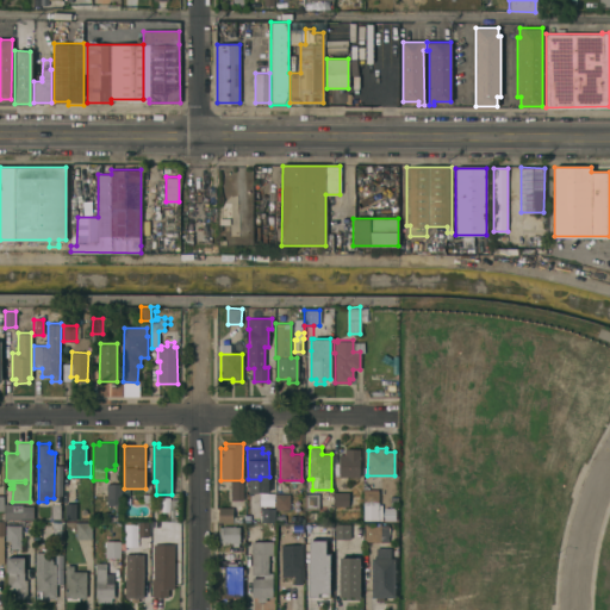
[(338,477),(338,454),(343,454),(343,452),(346,452),(346,449),(359,449),(359,477),(338,477)]
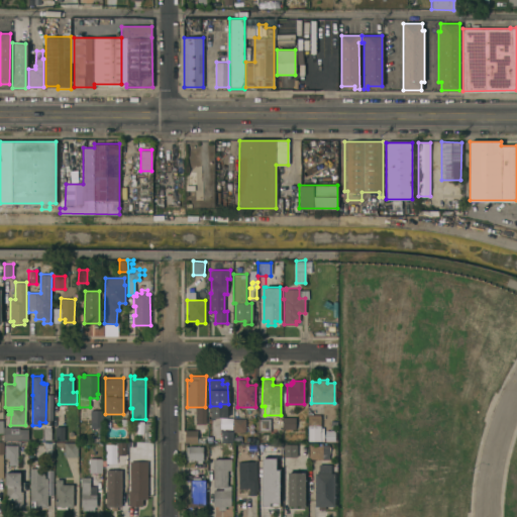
[(102,421),(101,421),(101,427),(90,427),(90,410),(102,410),(102,421)]
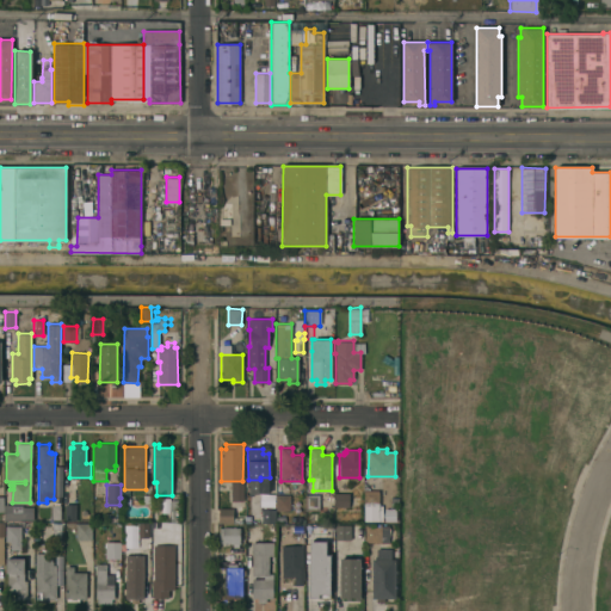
[(364,489),(378,491),(378,506),(364,506),(364,489)]
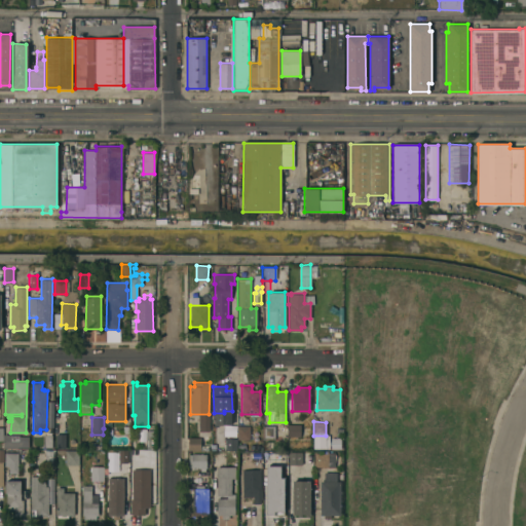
[(300,424),(300,437),(288,436),(288,424),(300,424)]
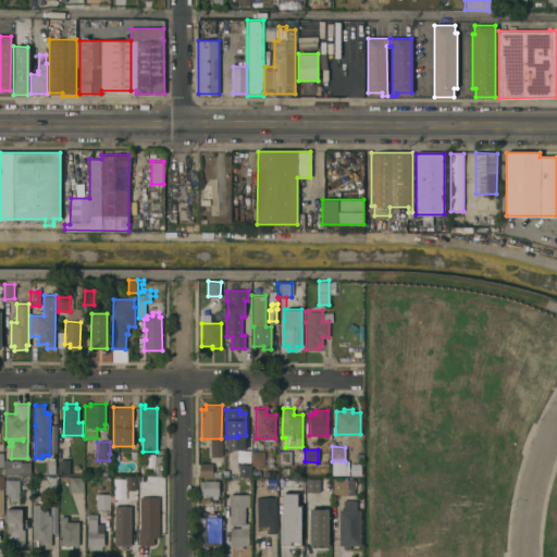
[(263,450),(263,465),(251,465),(251,450),(263,450)]
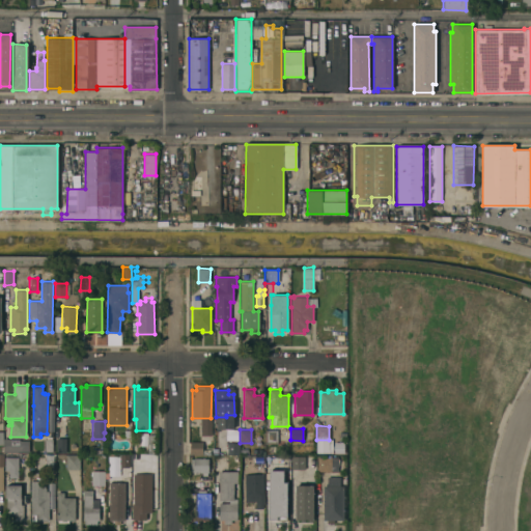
[(266,429),(277,429),(277,443),(266,443),(266,429)]
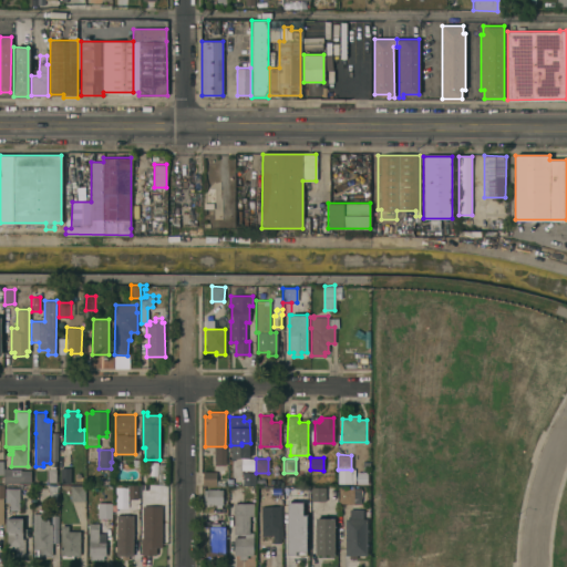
[(166,484),(157,484),(158,464),(165,464),(164,470),(167,470),(166,484)]
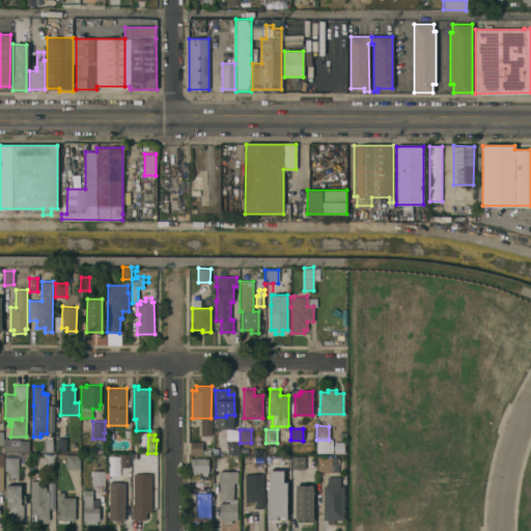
[(4,438),(11,438),(11,439),(19,439),(19,440),(28,440),(28,451),(4,451),(4,444),(4,438)]
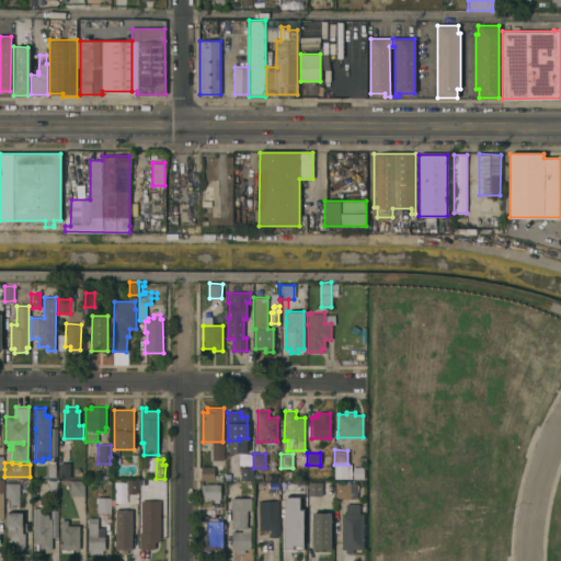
[(69,478),(59,478),(59,462),(69,462),(69,478)]
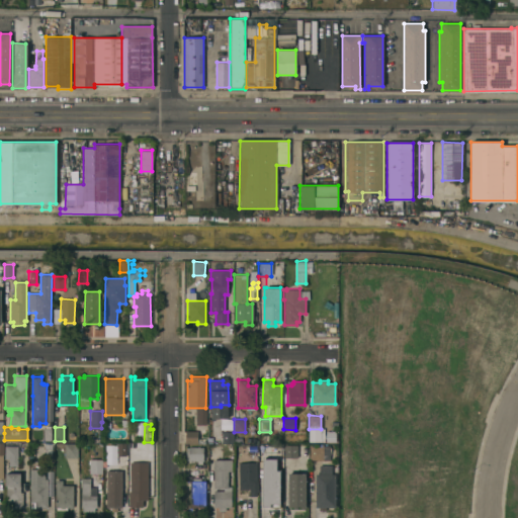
[(197,431),(197,443),(185,443),(185,430),(197,431)]
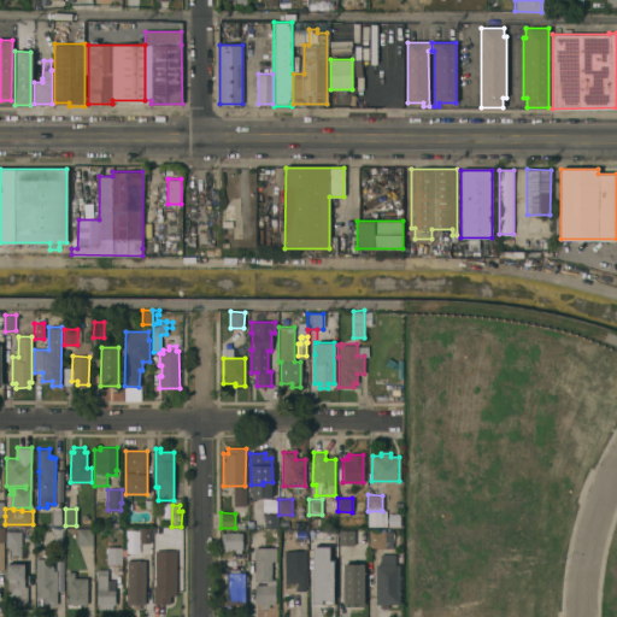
[(277,512),(277,528),(250,527),(250,512),(277,512)]
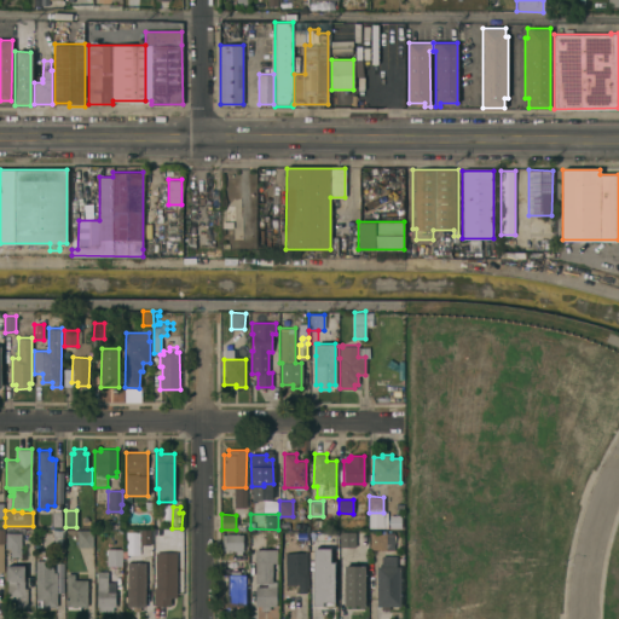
[(77,530),(92,530),(92,548),(77,548),(77,530)]
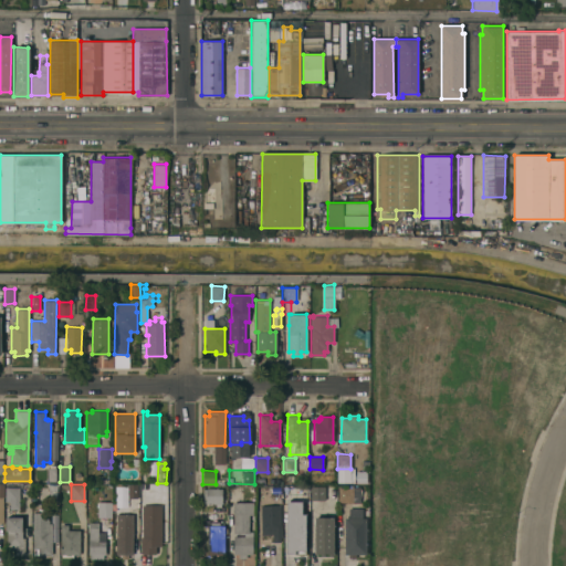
[(6,486),(20,488),(19,509),(9,509),(10,501),(4,501),(6,486)]
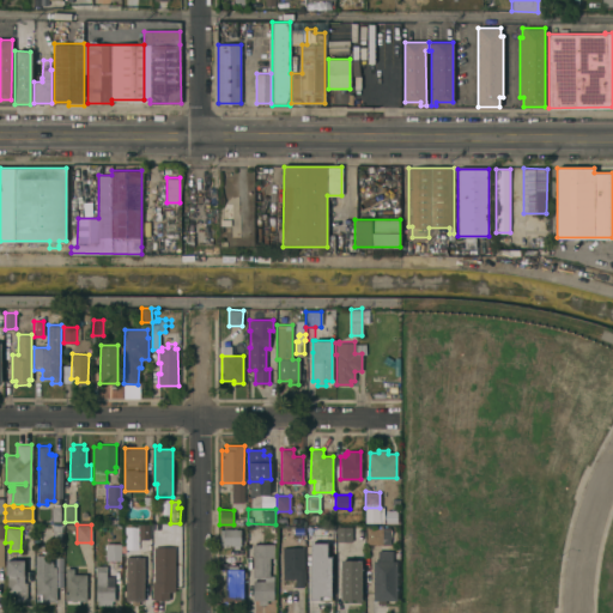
[(138,540),(138,527),(149,527),(149,540),(138,540)]
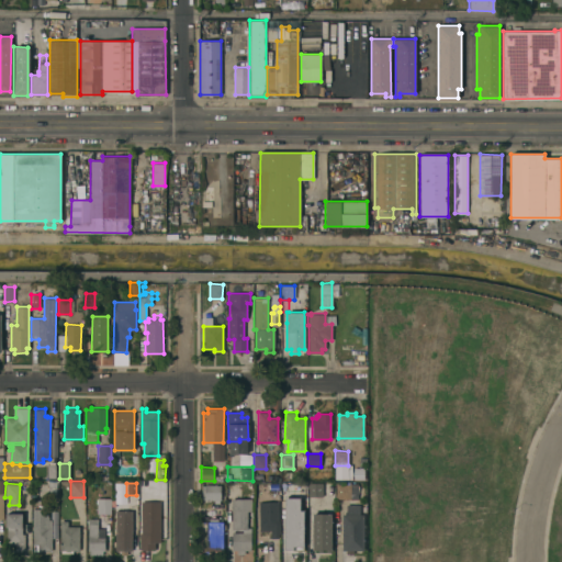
[(251,483),(251,491),(243,492),(243,483),(251,483)]
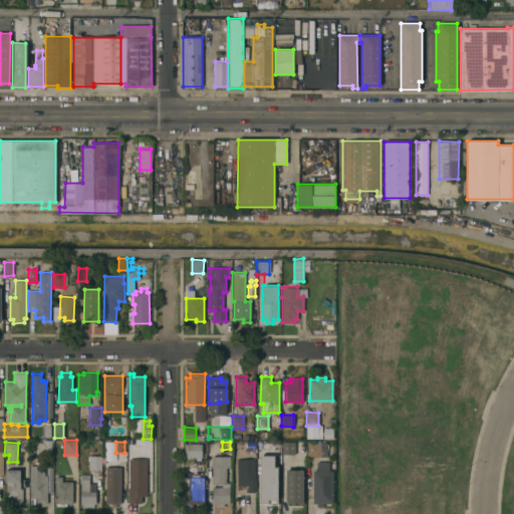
[(294,442),(294,454),(281,454),(282,442),(294,442)]
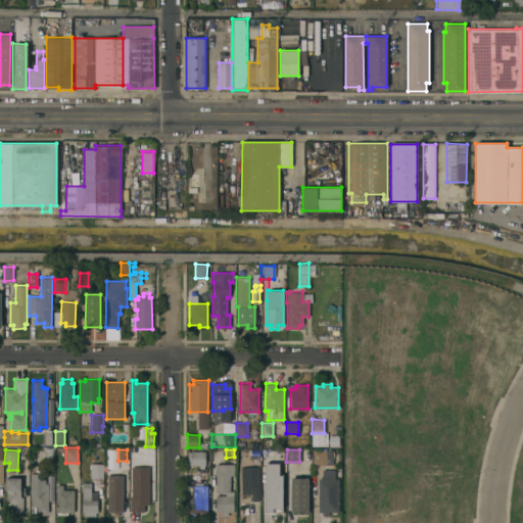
[(115,470),(116,454),(119,454),(119,450),(105,450),(105,469),(115,470)]
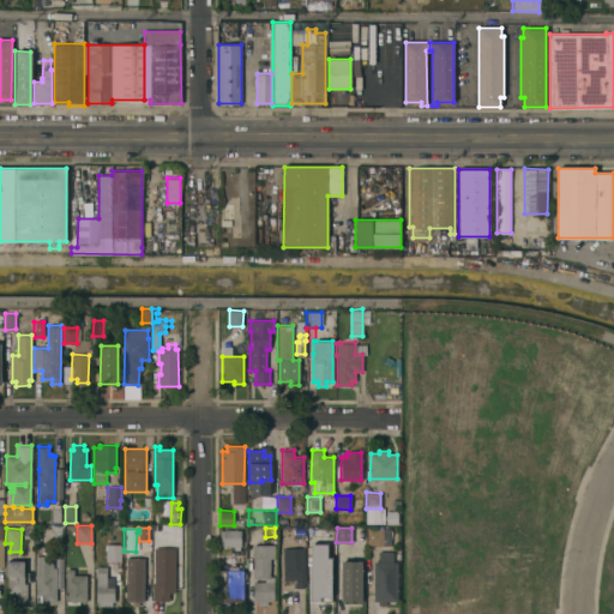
[(223,546),(223,545),(221,545),(221,530),(223,530),(223,529),(240,529),(240,537),(245,537),(245,542),(240,542),(240,546),(223,546)]
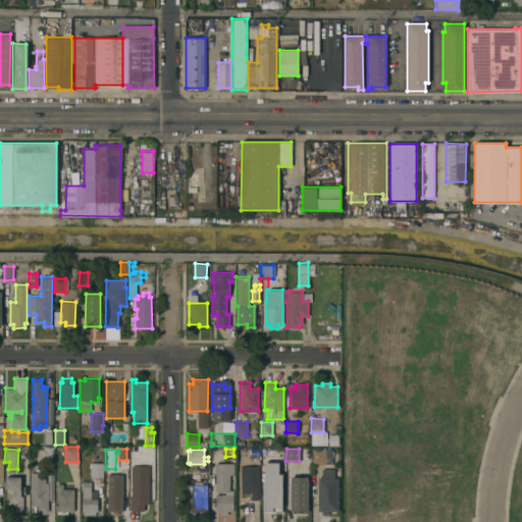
[(331,450),(331,458),(325,458),(325,463),(312,463),(312,450),(331,450)]
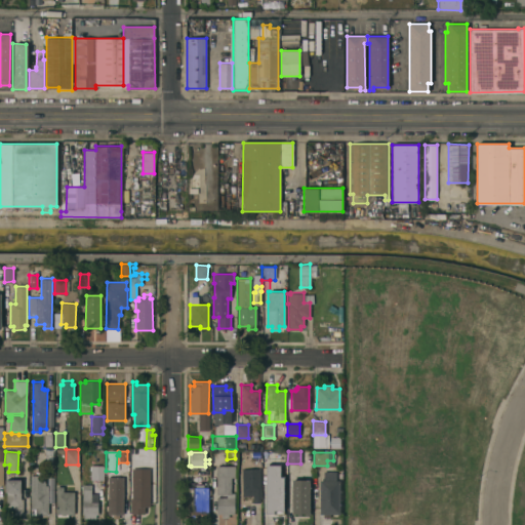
[(91,466),(103,466),(103,469),(105,469),(105,473),(104,473),(104,480),(91,480),(91,466)]
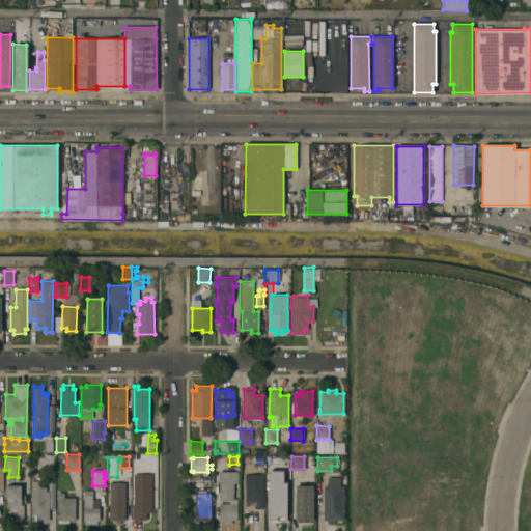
[(219,471),(238,471),(238,482),(233,482),(233,499),(236,499),(236,520),(231,520),(231,524),(224,524),(224,520),(219,520),(219,503),(229,503),(229,500),(219,500),(219,471)]
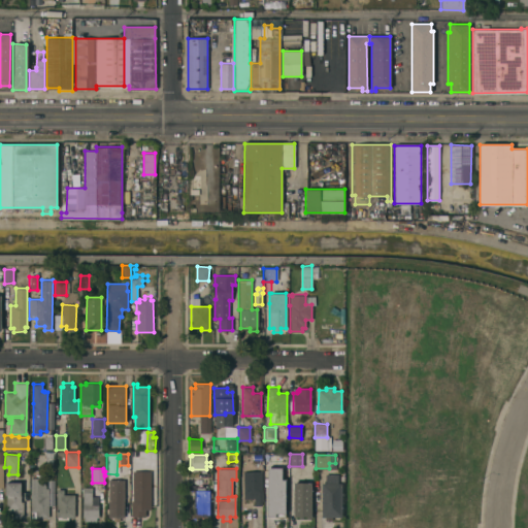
[(151,470),(151,509),(145,509),(145,517),(131,517),(131,500),(132,500),(133,470),(151,470)]
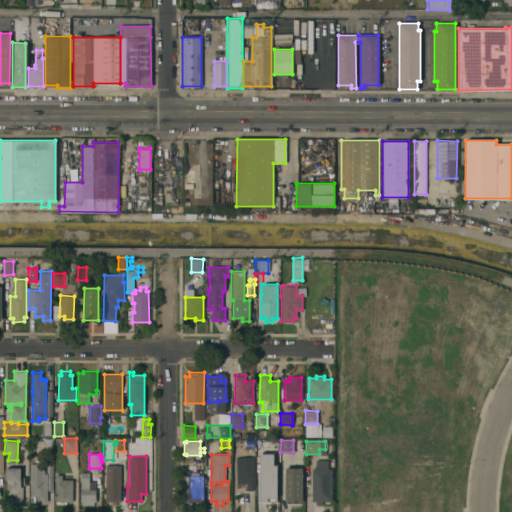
[(235,457),(253,456),(254,475),(255,475),(255,486),(253,486),(253,490),(247,490),(247,482),(244,482),(244,483),(236,484),(235,457)]
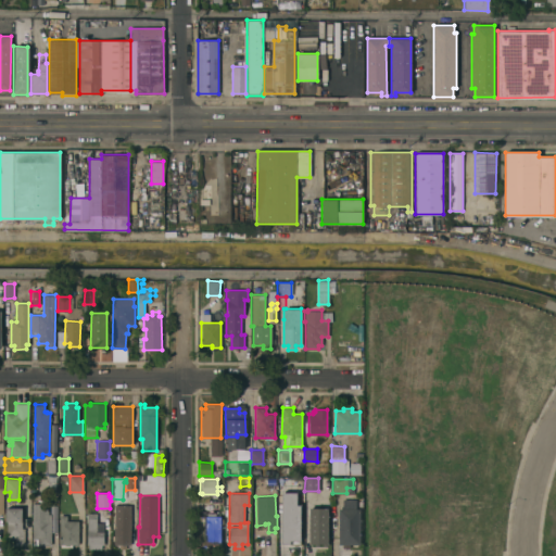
[(342,500),(356,500),(356,508),(359,508),(359,544),(338,544),(339,508),(342,508),(342,500)]
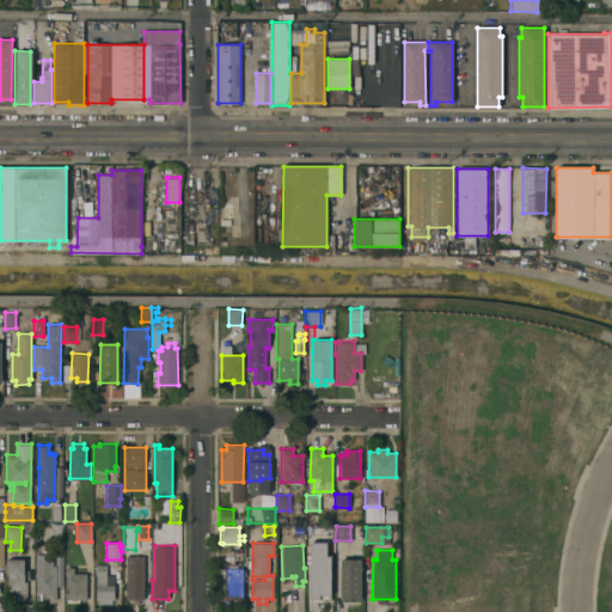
[(36,554),(47,554),(47,558),(53,558),(53,565),(56,565),(56,569),(62,569),(62,585),(56,583),(55,600),(41,600),(41,593),(35,593),(36,554)]
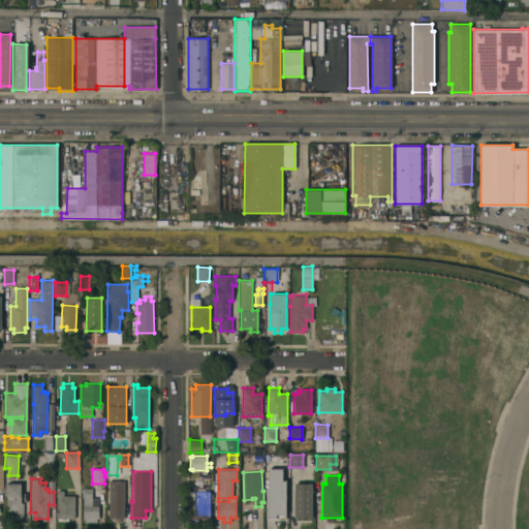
[(109,480),(124,480),(124,519),(119,519),(119,522),(114,522),(114,518),(109,518),(109,480)]
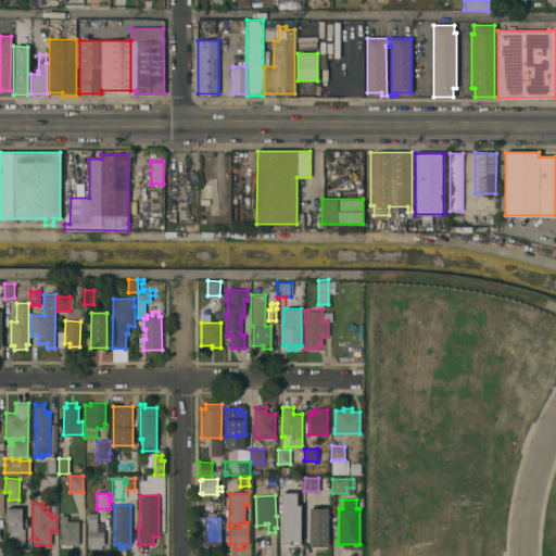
[(22,507),(22,529),(24,529),(24,544),(15,544),(14,538),(7,538),(5,507),(22,507)]
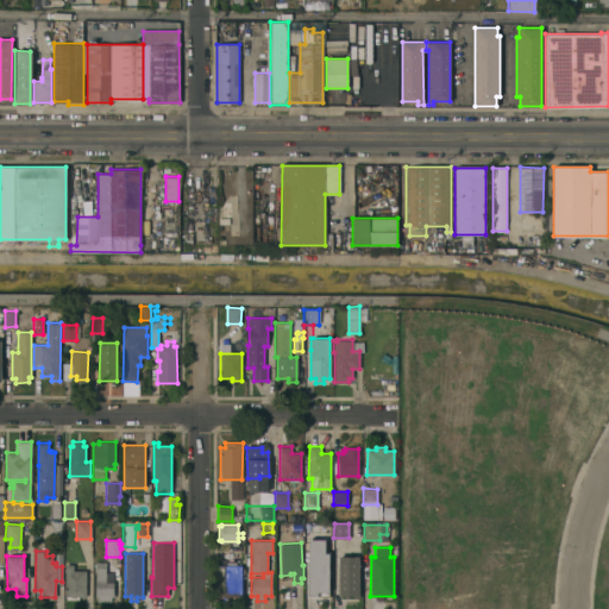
[(358,557),(358,596),(338,596),(338,556),(358,557)]
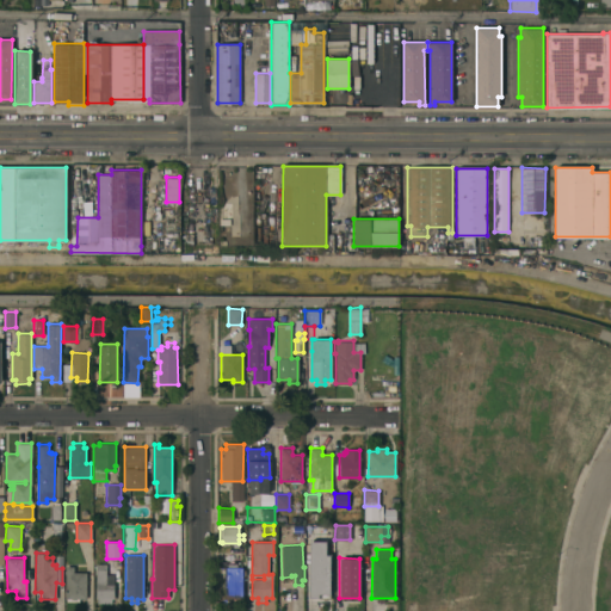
[(96,563),(106,563),(106,574),(113,574),(113,598),(111,598),(111,603),(98,603),(98,598),(96,598),(96,563)]
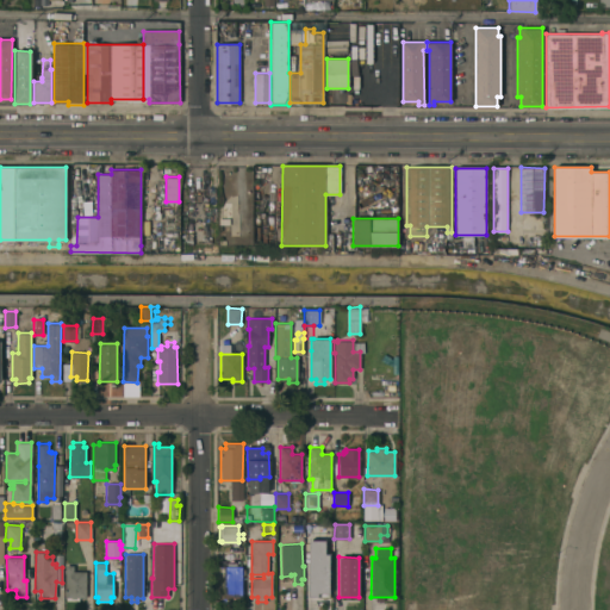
[(224,566),(228,566),(228,562),(236,562),(236,566),(242,566),(242,568),(244,568),(244,574),(241,574),(241,597),(224,597),(224,566)]
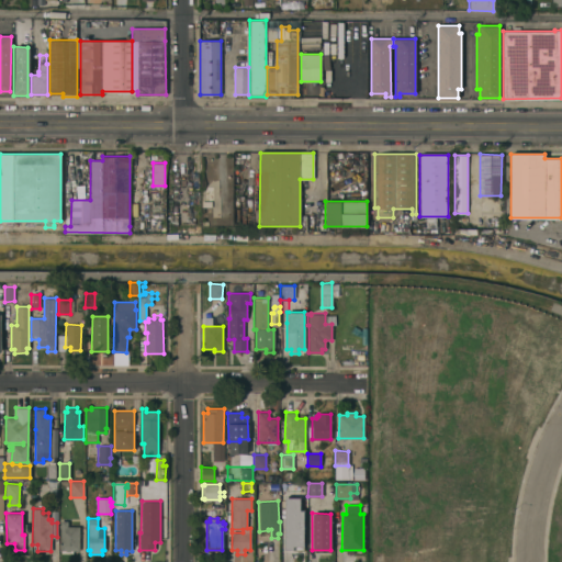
[(305,551),(290,551),(290,544),(289,544),(289,540),(290,540),(290,532),(295,532),(295,520),(305,520),(305,551)]
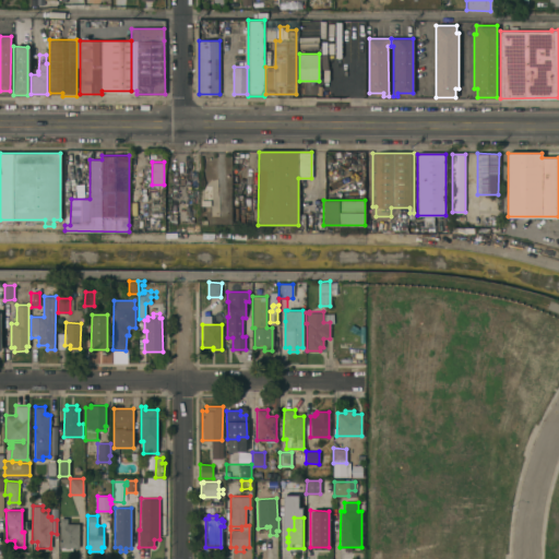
[(60,519),(67,519),(67,523),(79,524),(79,548),(72,548),(72,550),(61,549),(61,547),(59,547),(60,519)]
